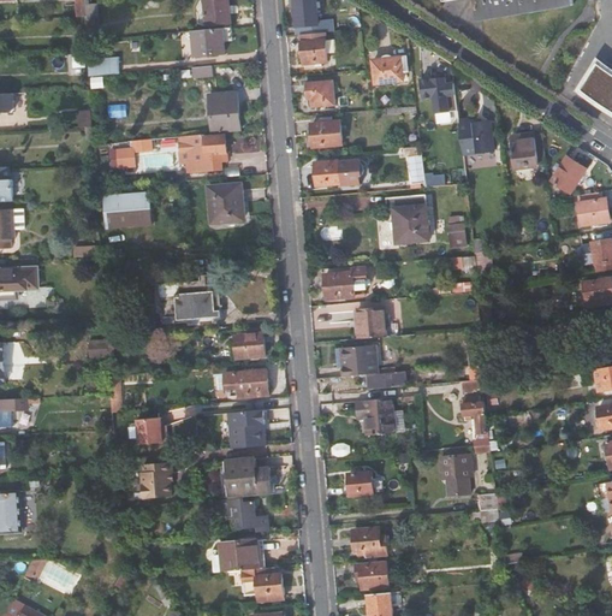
[(72,0),(75,16),(83,16),(82,4),(82,0),(72,0)]
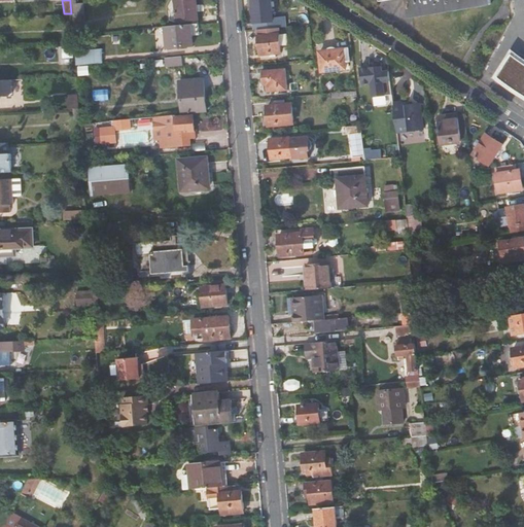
[(197,20),(196,11),(200,11),(199,4),(196,4),(195,0),(172,0),(174,23),(197,20)]
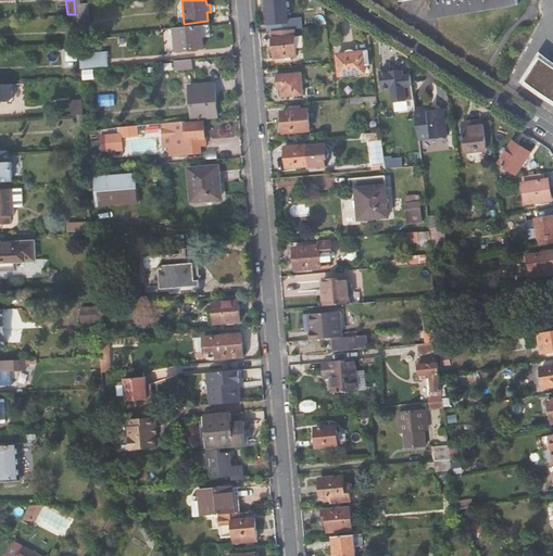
[(265,0),(268,30),(301,28),(300,17),(287,17),(285,0),(265,0)]
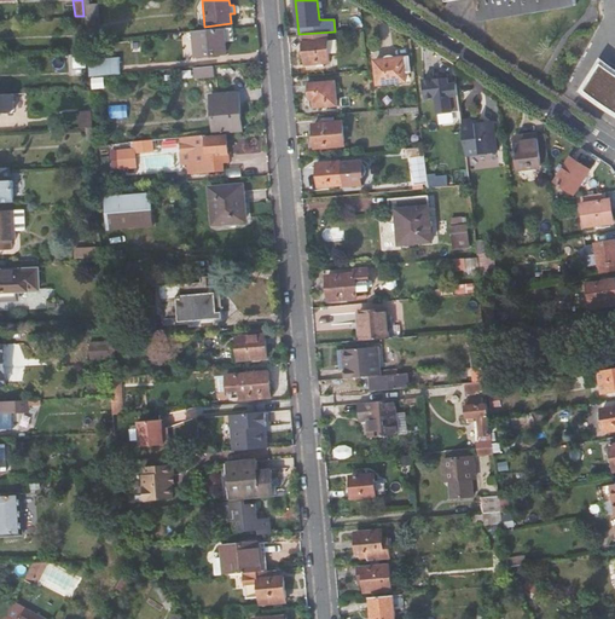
[(477,0),(481,18),(574,5),(573,0),(477,0)]
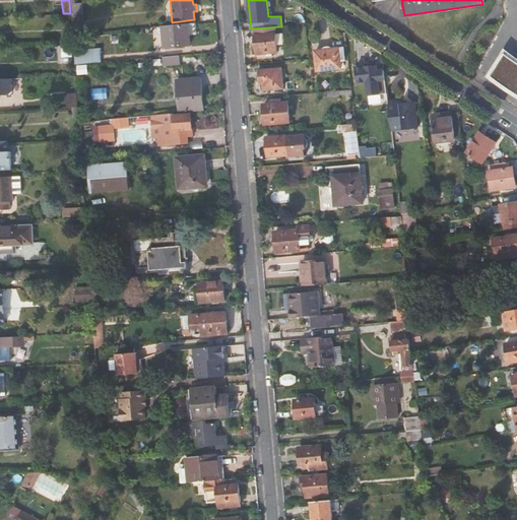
[(84,33),(81,2),(69,3),(70,13),(71,29),(72,34),(84,33)]
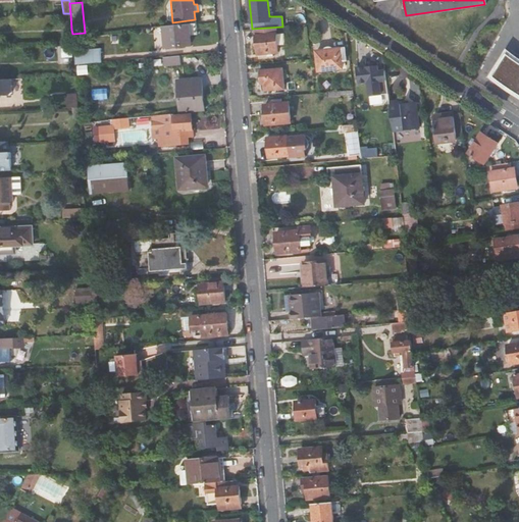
[(196,33),(195,22),(170,25),(161,25),(163,49),(191,46),(190,34),(196,33)]
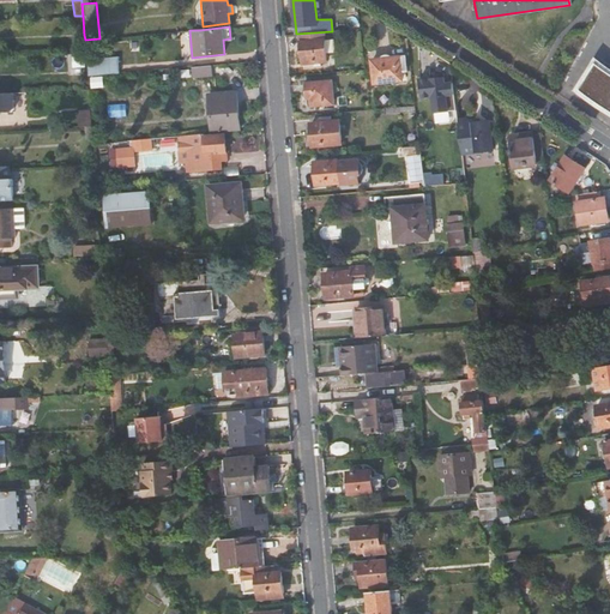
[(333,49),(332,37),(299,40),(301,64),(325,60),(324,50),(333,49)]
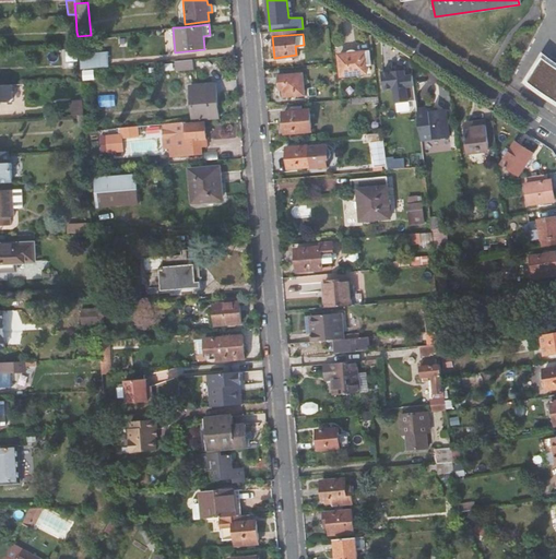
[(365,73),(363,51),(336,54),(339,75),(365,73)]
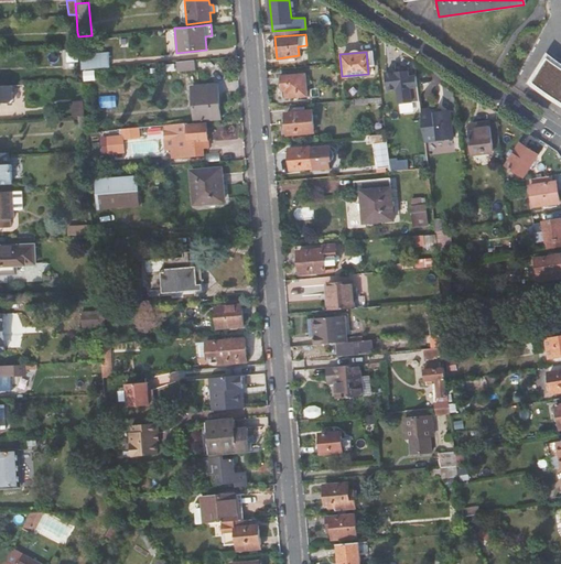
[(108,53),(79,55),(81,69),(109,67),(108,53)]
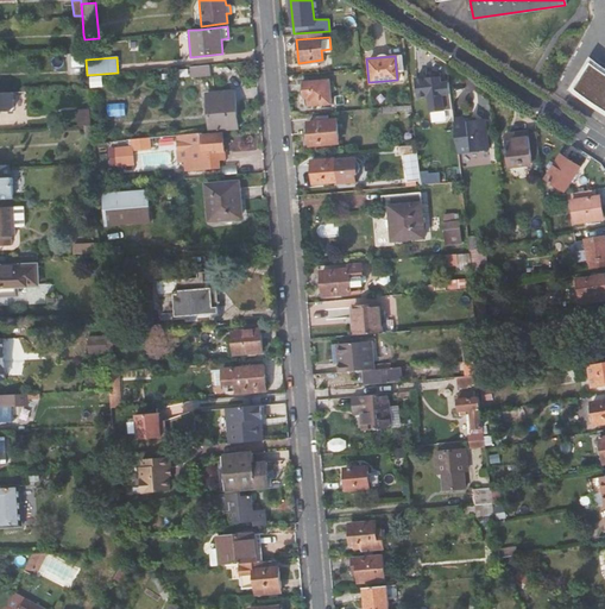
[(209,75),(208,64),(191,66),(188,67),(189,76),(209,75)]
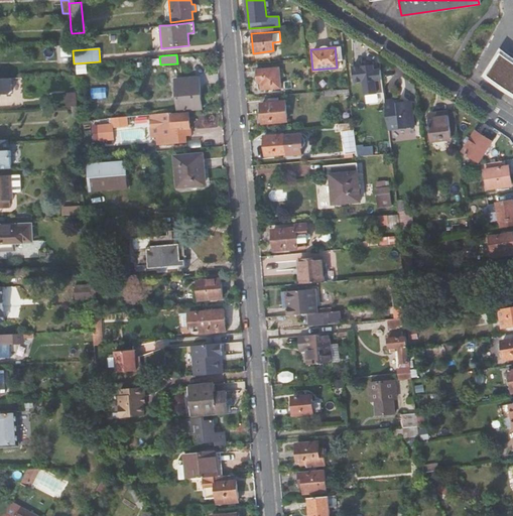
[(512,63),(509,61),(499,54),(486,76),(502,88),(512,94),(512,63)]
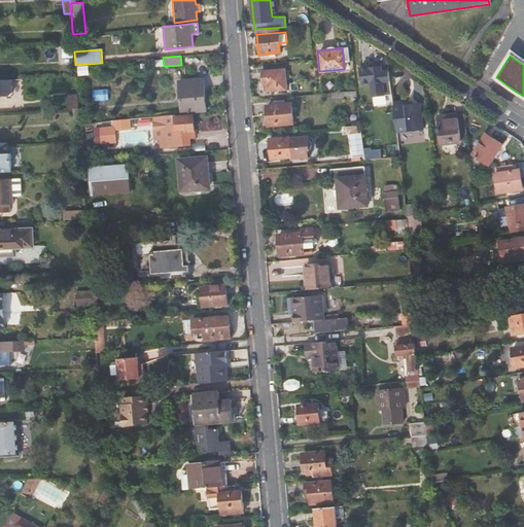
[(387,70),(380,71),(380,65),(358,67),(360,83),(370,81),(371,96),(390,93),(387,70)]
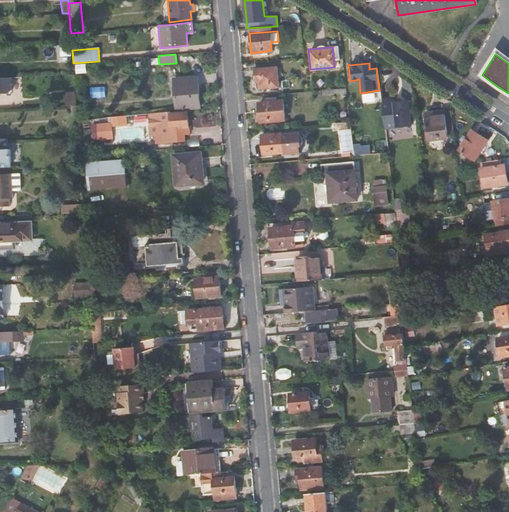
[(254,83),(258,83),(258,88),(278,87),(276,65),(253,67),(254,83)]
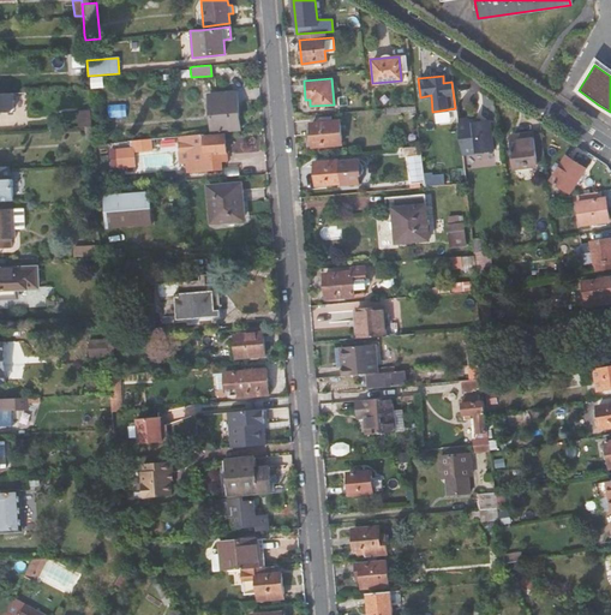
[(210,132),(239,130),(235,90),(207,94),(210,132)]
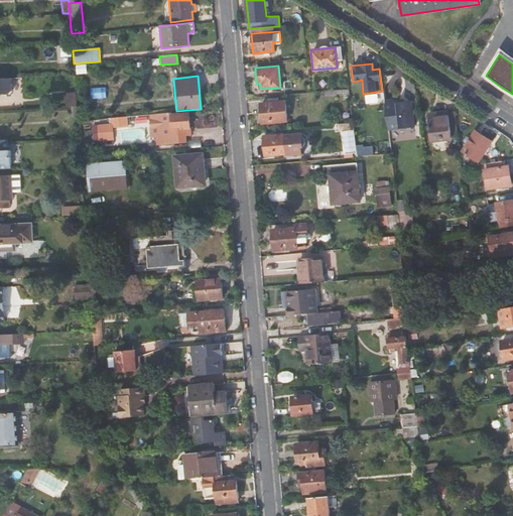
[(9,94),(11,91),(11,78),(0,78),(0,92),(2,94),(9,94)]
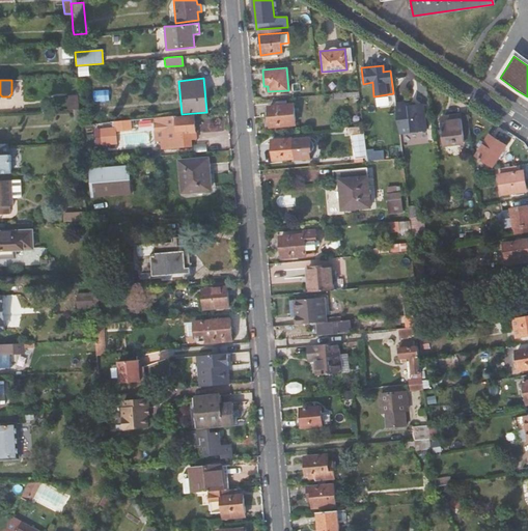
[(92,101),(108,100),(108,89),(92,89),(92,101)]
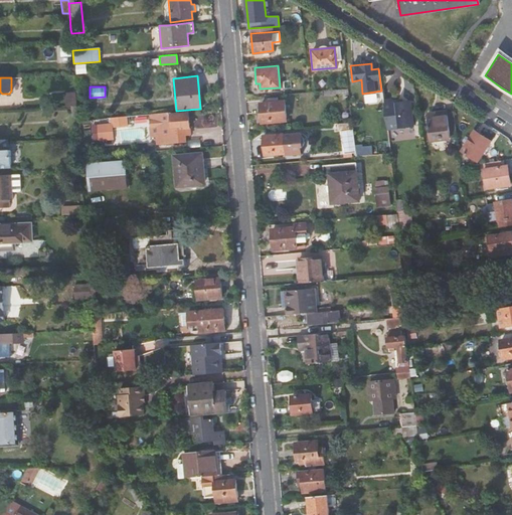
[(75,92),(65,93),(65,106),(75,105),(75,92)]
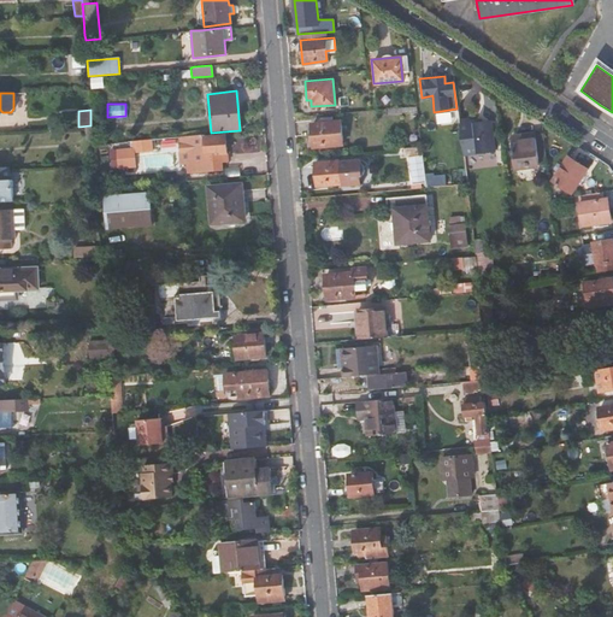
[(493,150),(490,119),(479,122),(477,125),(472,123),(466,118),(458,119),(458,124),(461,153),(493,150)]
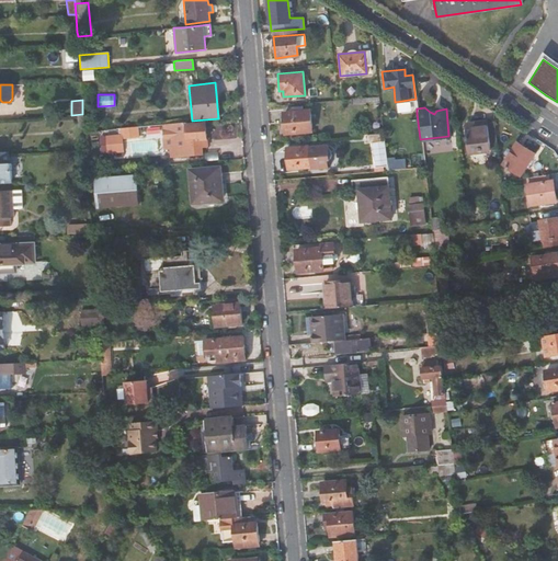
[(310,129),(309,110),(282,112),(284,133),(310,129)]
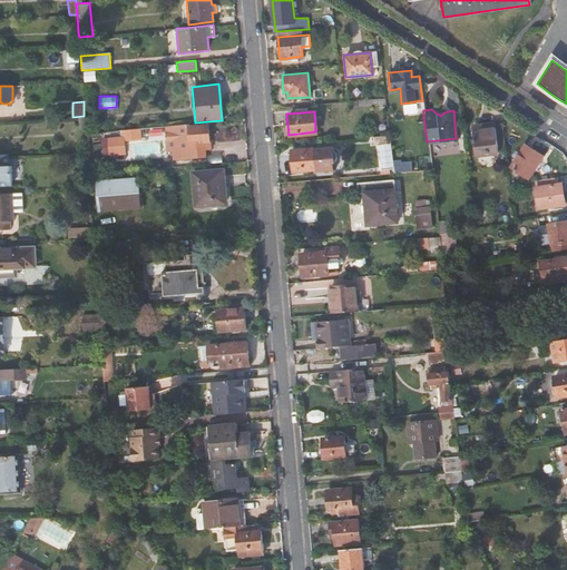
[(484,129),(477,130),(471,130),(475,156),(497,153),(504,151),(500,125),(494,126),(492,121),(484,124),(484,129)]
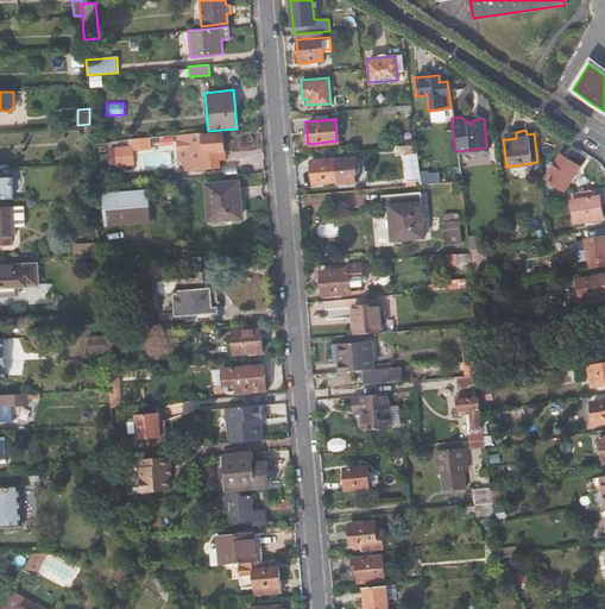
[(200,133),(176,135),(178,162),(184,162),(186,170),(220,168),(219,158),(225,157),(222,135),(201,136),(201,133),(200,133)]
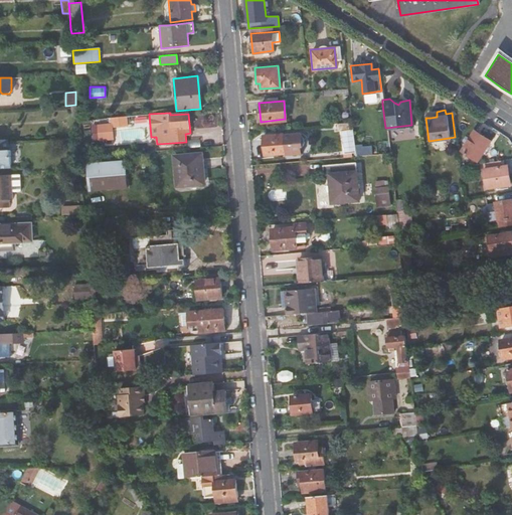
[(127,126),(126,116),(111,117),(112,123),(97,124),(99,139),(114,138),(113,127),(127,126)]
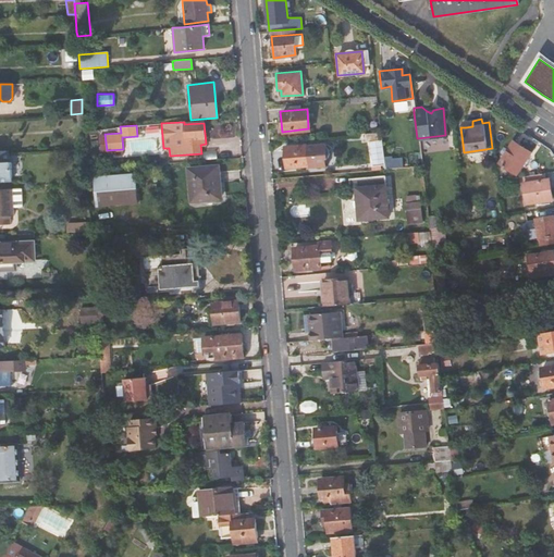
[(497,162),(516,174),(530,151),(512,140),(497,162)]
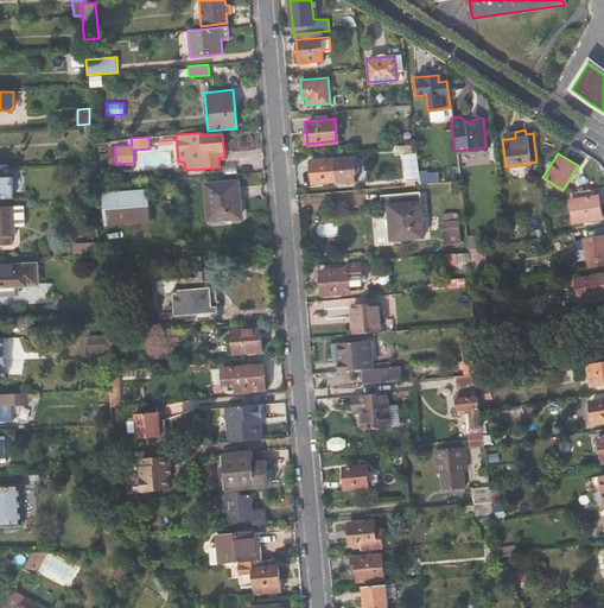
[(354,157),(334,158),(309,160),(311,183),(335,181),(336,182),(354,181),(353,173),(354,172),(355,171),(356,169),(357,168),(356,164),(356,162),(355,160),(354,159),(354,157)]
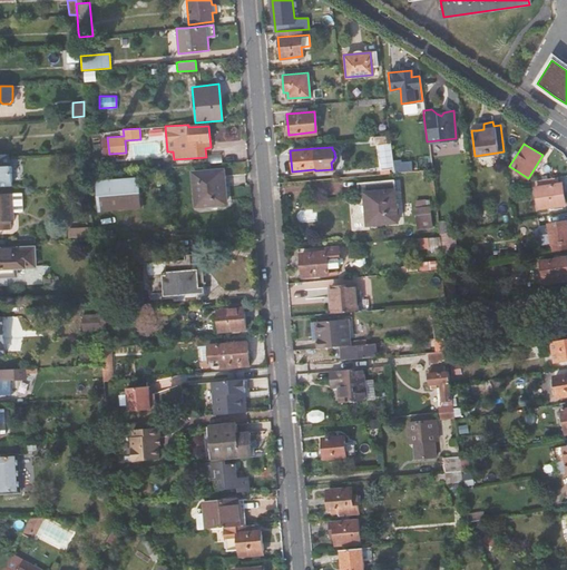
[(0,185),(13,185),(13,166),(10,165),(9,153),(0,153),(0,185)]
